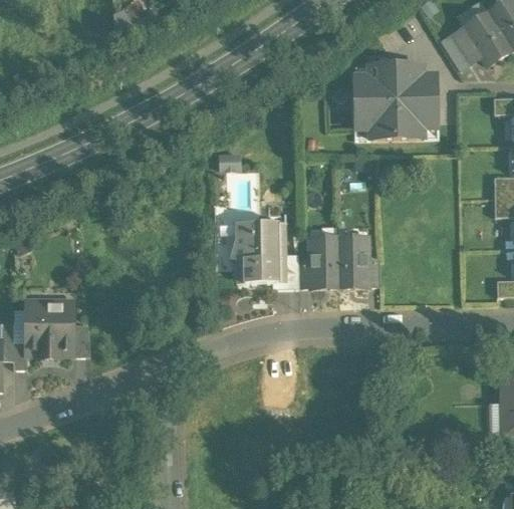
[(508,0),(488,12),(512,49),(513,47),(513,0),(508,0)]
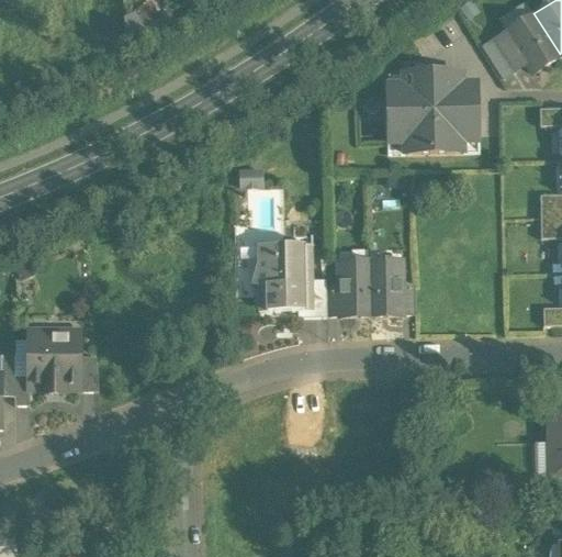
[(534,13),(507,31),(510,37),(526,60),(532,71),(560,54),(534,13)]
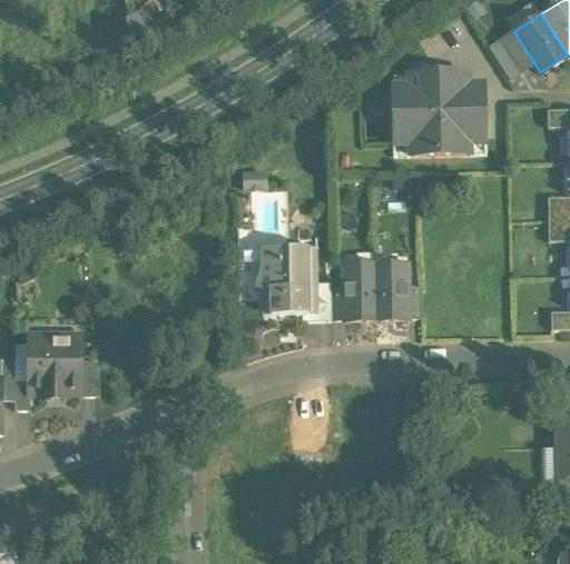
[(518,38),(505,46),(520,69),(533,61),(518,38)]
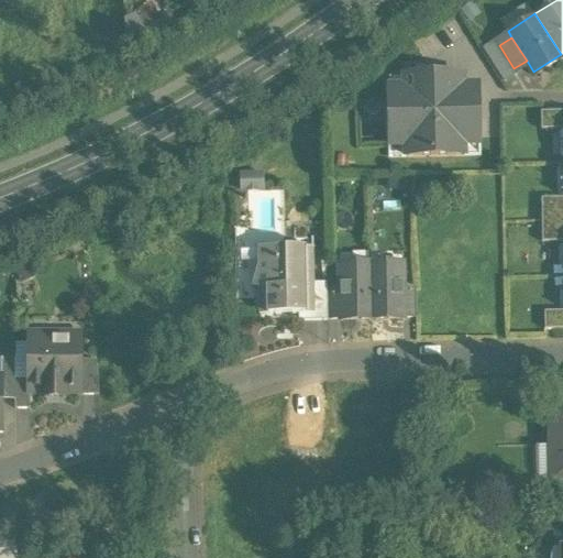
[(477,80),(462,81),(461,70),(404,72),(405,83),(389,83),(390,140),(405,140),(405,151),(464,150),(464,138),(478,138),(477,80)]
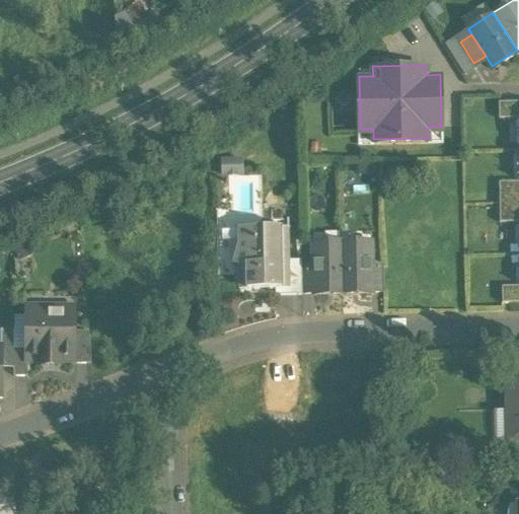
[(518,98),(499,99),(499,115),(518,114),(518,98)]
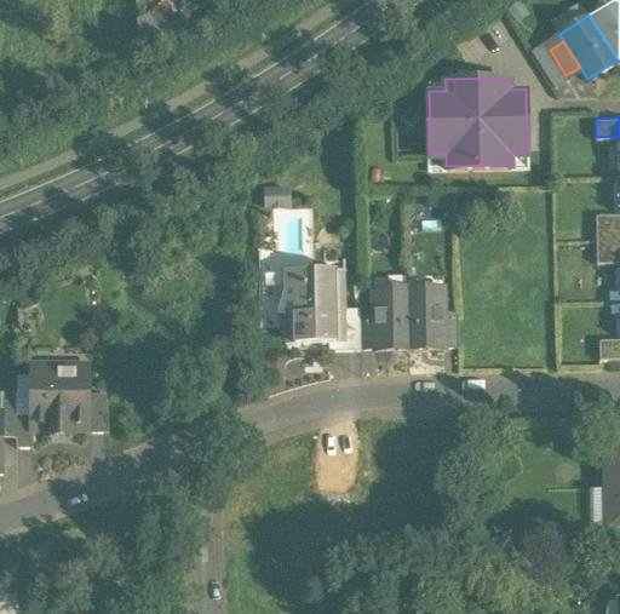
[(268,204),(294,201),(293,183),(267,185),(268,204)]
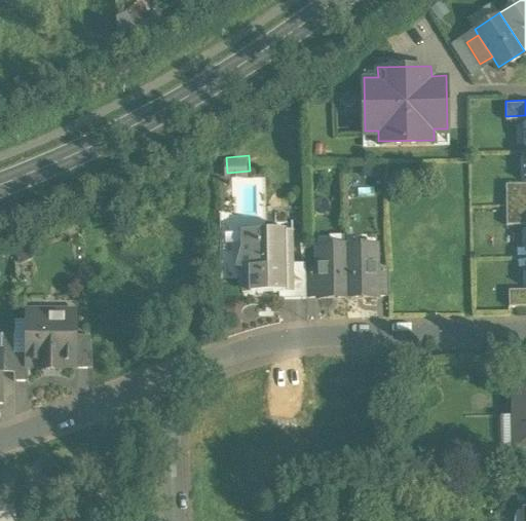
[(525,181),(505,182),(506,201),(525,200),(525,181)]
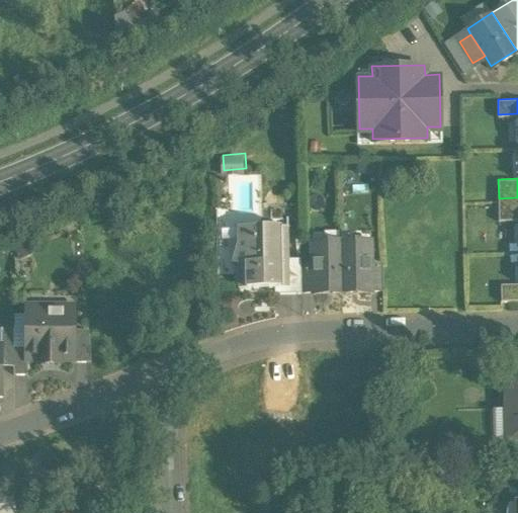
[(517,197),(499,198),(499,219),(517,218),(517,197)]
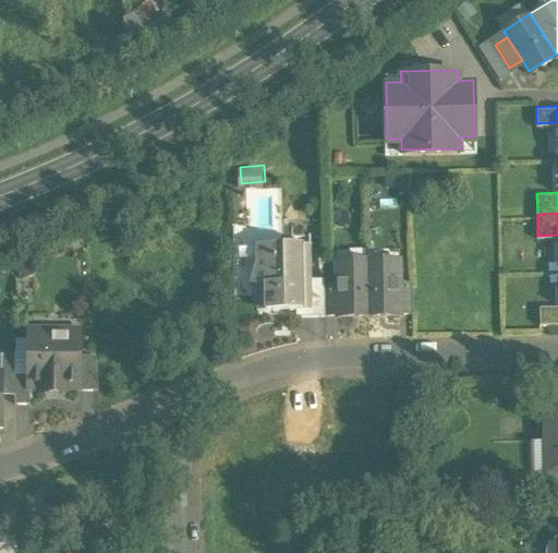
[(310,242),(274,242),(275,254),(273,254),(273,255),(255,256),(255,260),(250,281),(255,283),(256,309),(295,308),(312,308),(311,276),(310,242)]
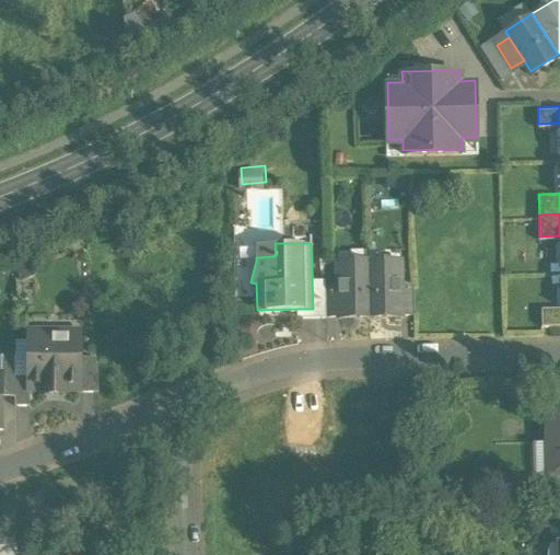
[(399,258),(338,261),(338,285),(339,285),(339,313),(400,313),(400,312),(399,312),(399,284),(399,258)]
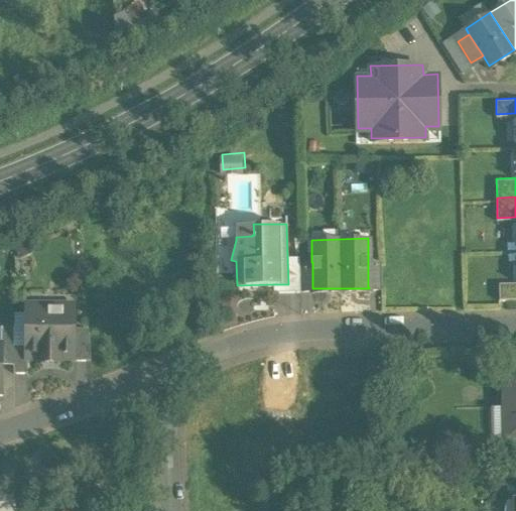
[(299,254),(287,255),(288,284),(273,284),(273,289),(300,289),(299,262),(299,254)]
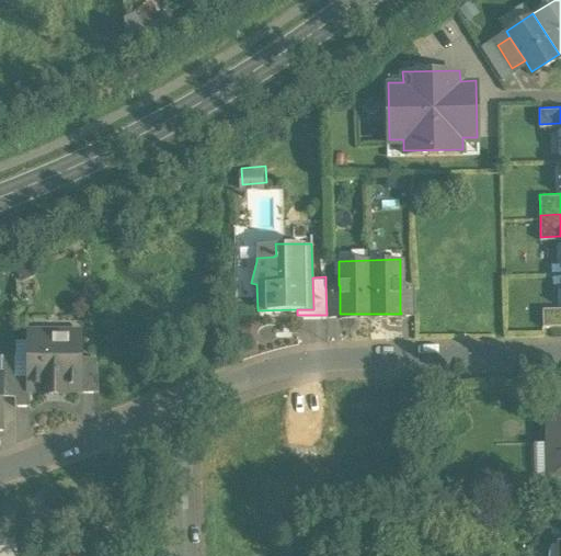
[(400,284),(400,313),(401,313),(401,314),(414,313),(413,283),(400,284)]
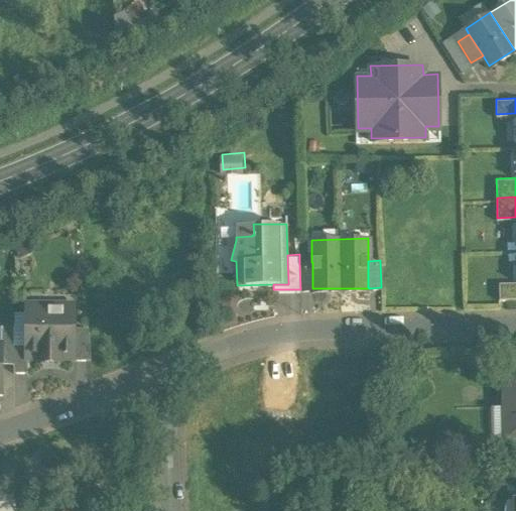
[(311,262),(299,262),(300,289),(312,288),(312,262),(311,262)]
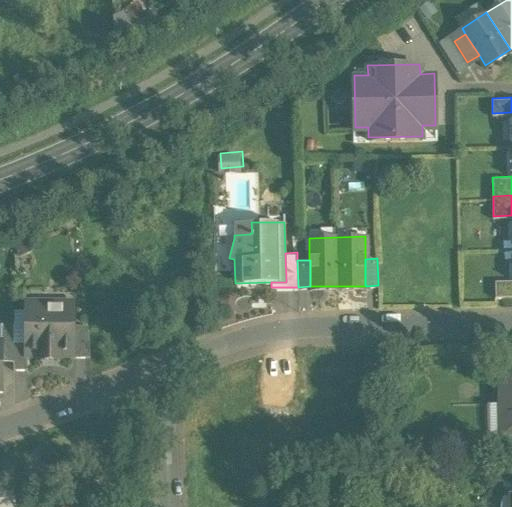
[(511,279),(495,280),(496,295),(511,294),(511,279)]
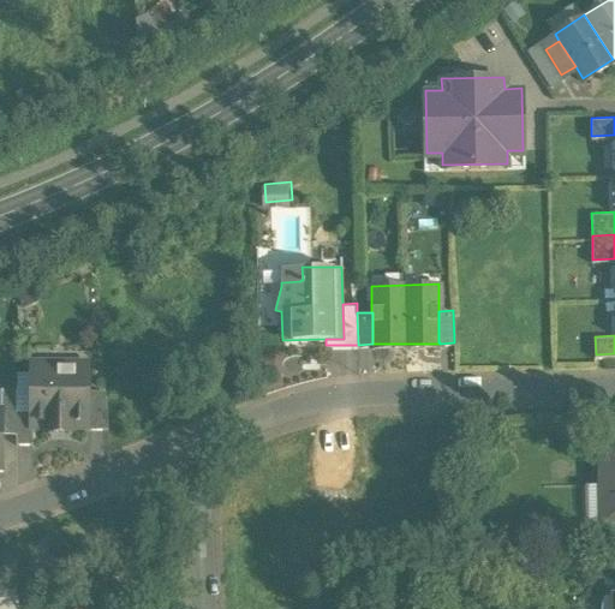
[(54,359),(31,359),(30,409),(30,424),(33,424),(48,424),(48,430),(70,430),(70,424),(87,424),(88,424),(88,389),(81,381),(81,364),(54,364),(54,359)]
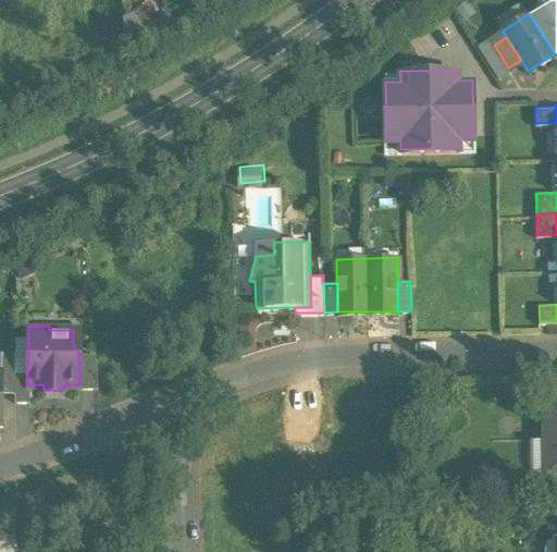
[(14,351),(0,352),(0,369),(1,369),(1,391),(14,392),(14,351)]
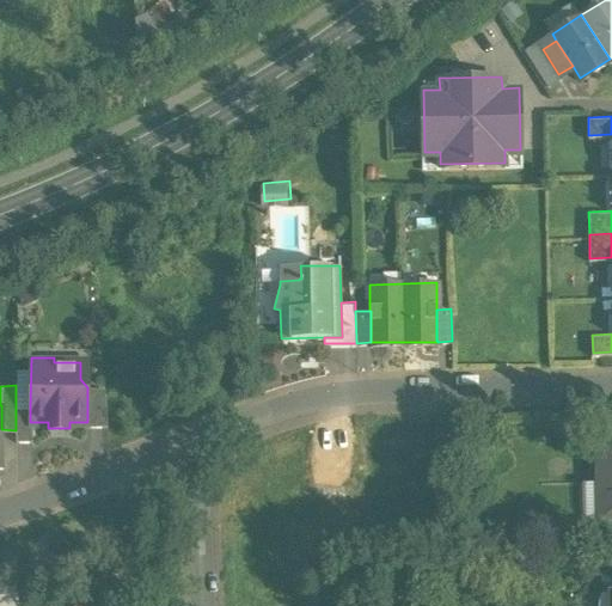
[(104,387),(87,387),(87,422),(86,422),(86,426),(106,424),(104,387)]
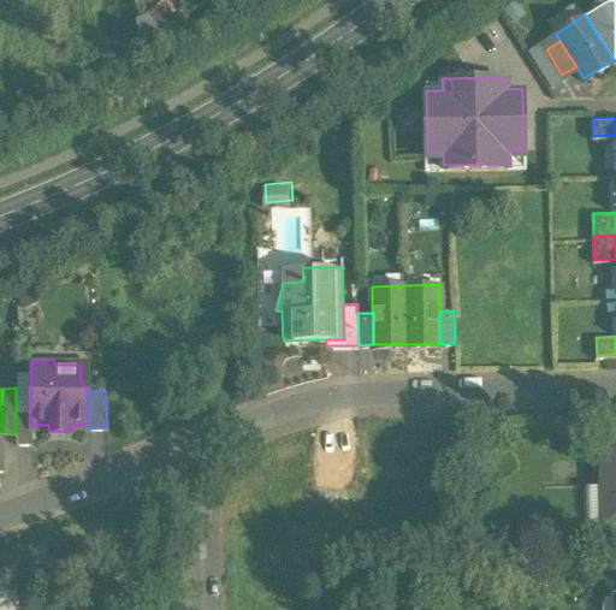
[(30,409),(16,409),(16,443),(33,443),(33,425),(30,425),(30,409)]
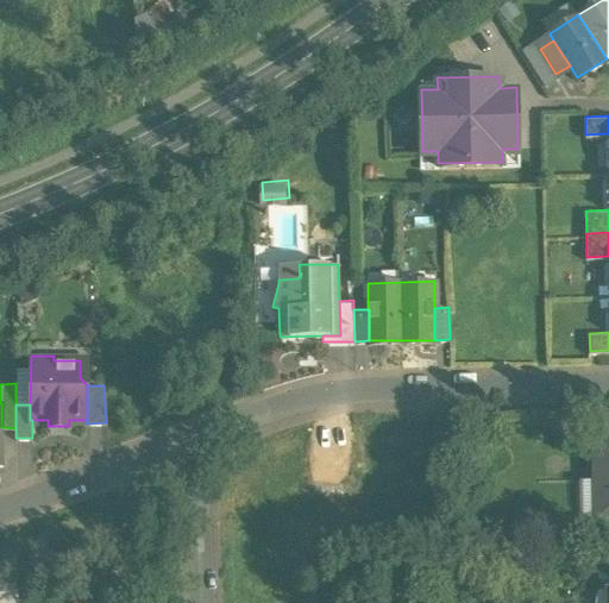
[(608,444),(594,444),(594,477),(601,477),(602,515),(608,514),(608,444)]
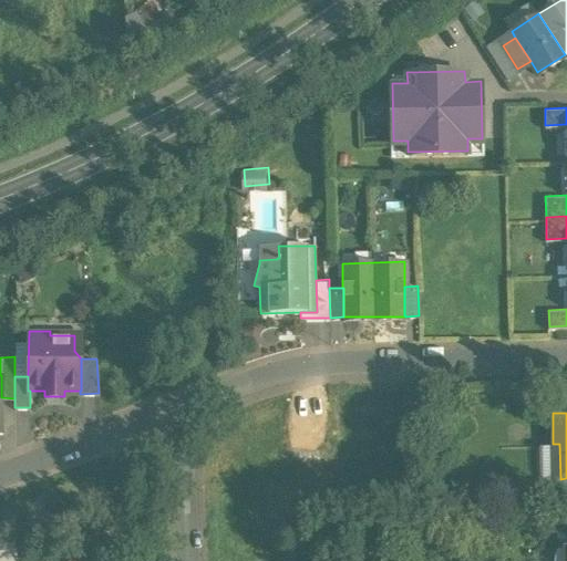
[(13,518),(0,517),(0,529),(13,529),(13,518)]
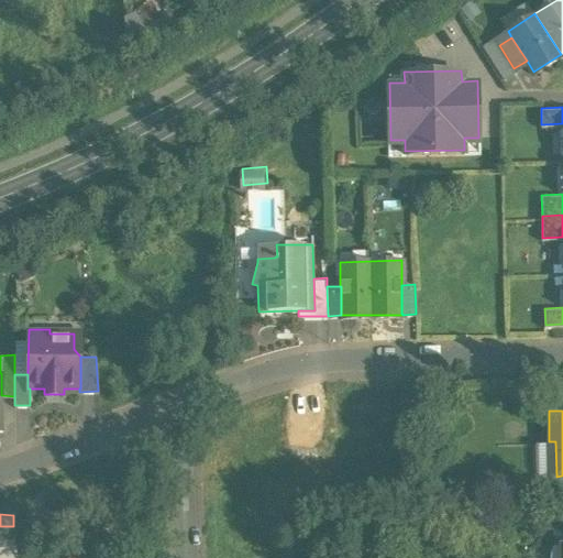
[(562,557),(562,526),(556,526),(556,544),(553,551),(552,557),(562,557)]
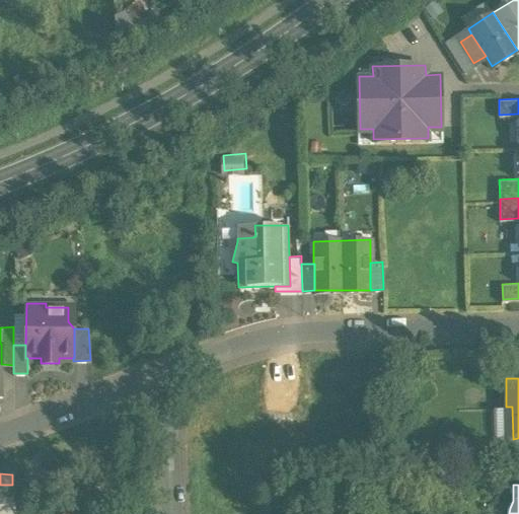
[(14,513),(13,488),(0,488),(0,513),(14,513)]
